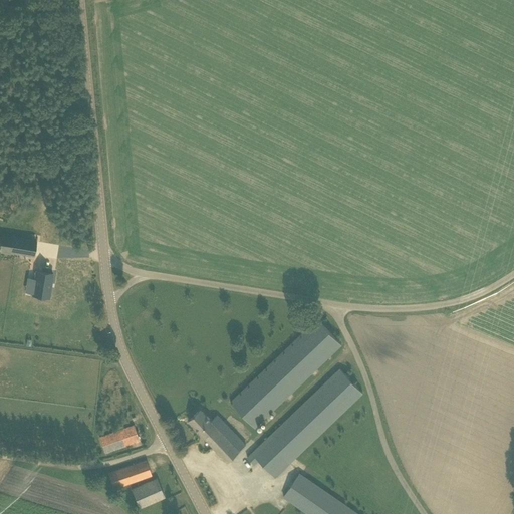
[(0,250),(35,256),(37,243),(37,240),(2,234),(0,249),(0,250)]
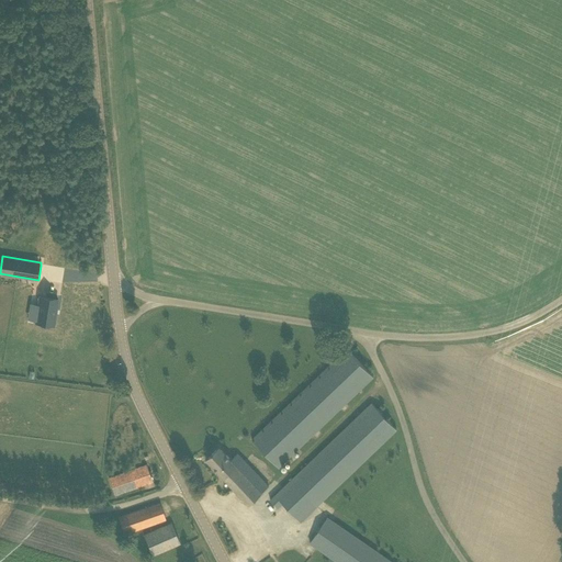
[(54,325),(57,299),(40,296),(38,304),(35,321),(35,322),(54,325)]
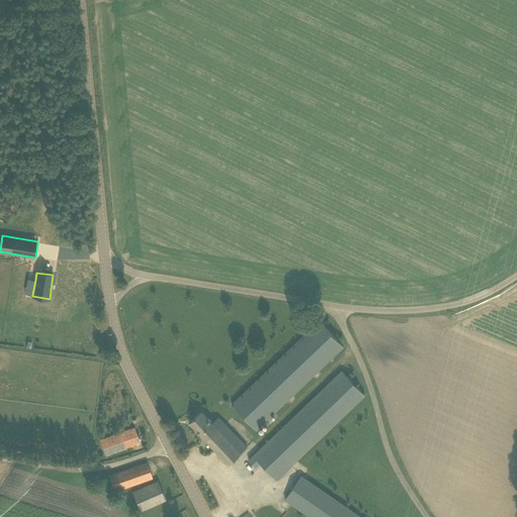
[(319,321),(231,405),(256,430),(343,346),(319,321)]
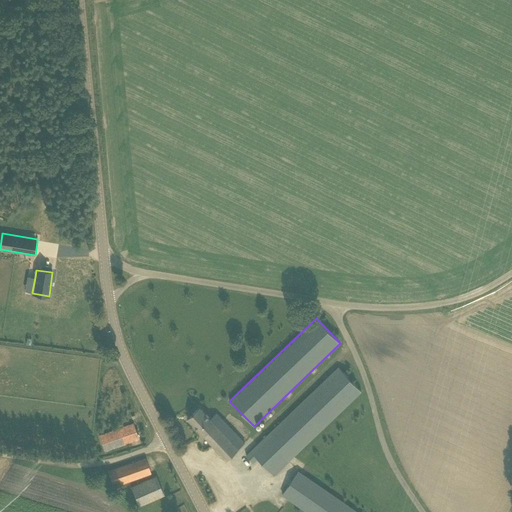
[(246,456),(253,463),(258,458),(274,475),(361,391),(339,367),(246,456)]
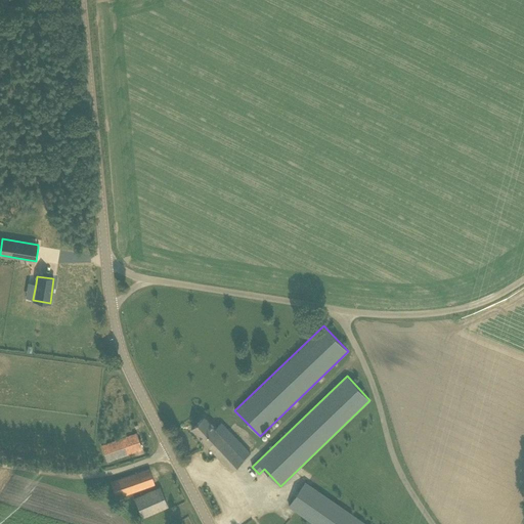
[(251,453),(223,424),(217,429),(205,417),(192,428),(232,471),(251,453)]
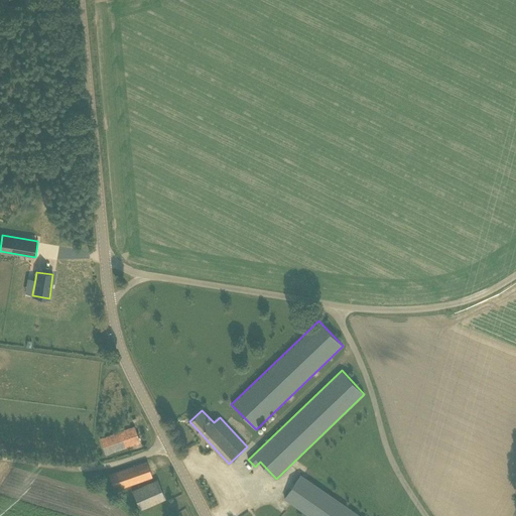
[(100,439),(105,455),(140,442),(134,426),(100,439)]
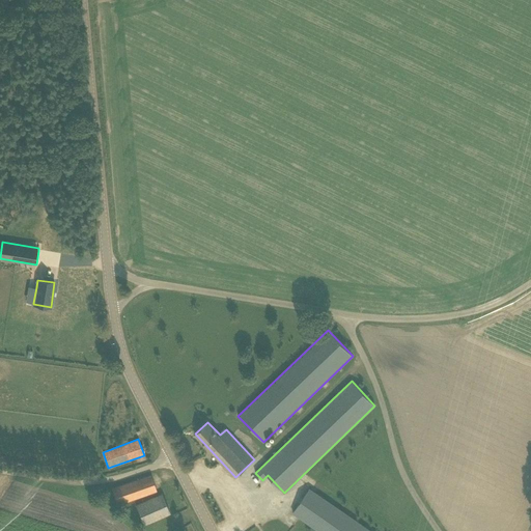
[(150,475),(112,488),(117,504),(157,491),(150,475)]
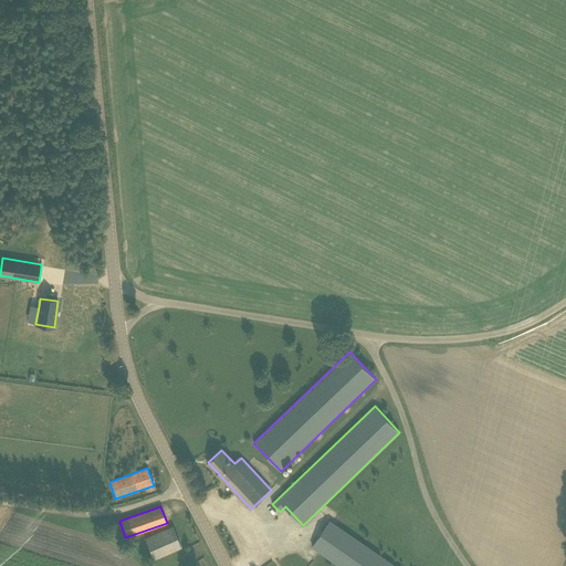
[(394,565),(329,521),(312,546),(339,565),(394,565)]
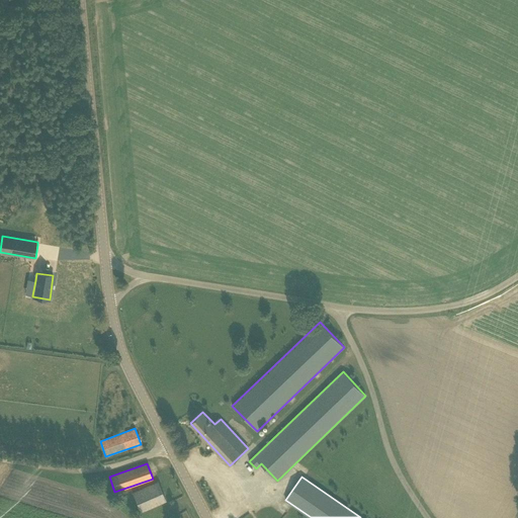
[(140,511),(166,500),(157,481),(132,492),(140,511)]
